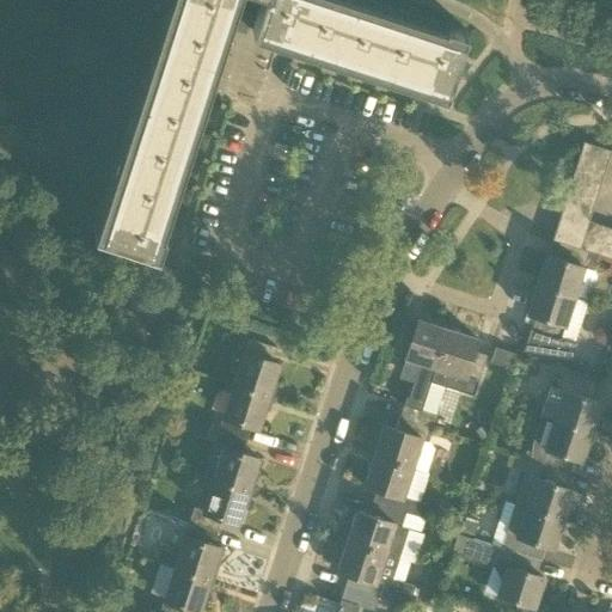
[(167,0),(163,16),(163,17),(95,228),(126,239),(155,249),(158,249),(158,248),(157,248),(154,246),(155,243),(160,228),(161,230),(163,227),(163,226),(207,91),(230,20),(230,19),(254,28),(254,29),(252,31),(301,47),(424,86),(446,93),(466,30),(464,29),(464,31),(463,34),(452,30),(446,28),(446,25),(445,25),(366,0),(167,0)]
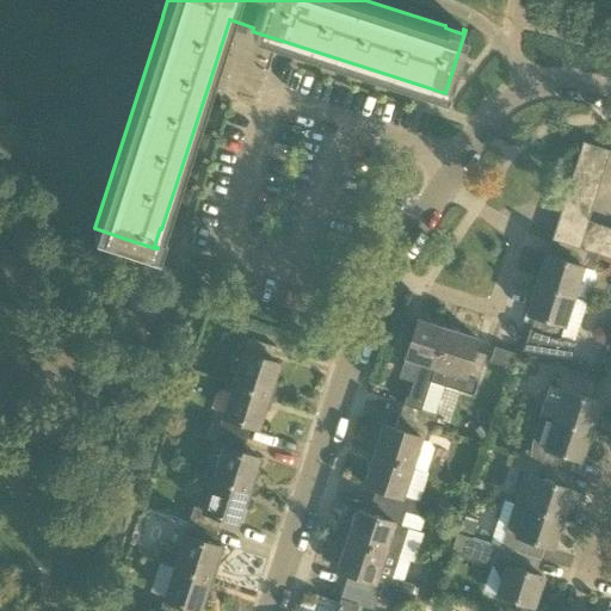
[(584,142),(579,156),(606,165),(610,150),(584,142)]
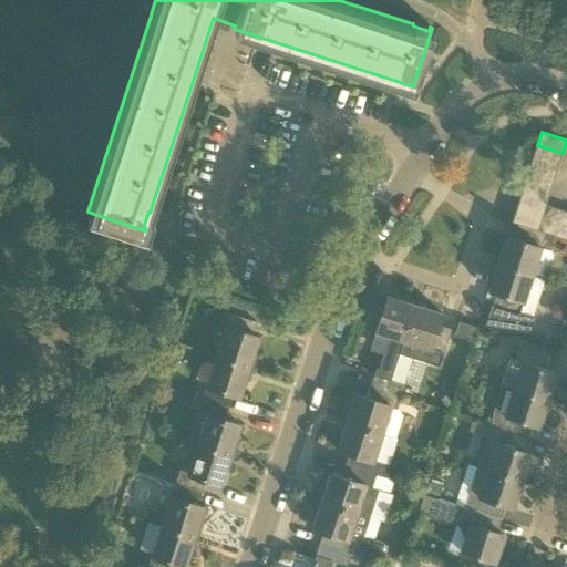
[(563,153),(537,145),(533,157),(558,165),(563,153)]
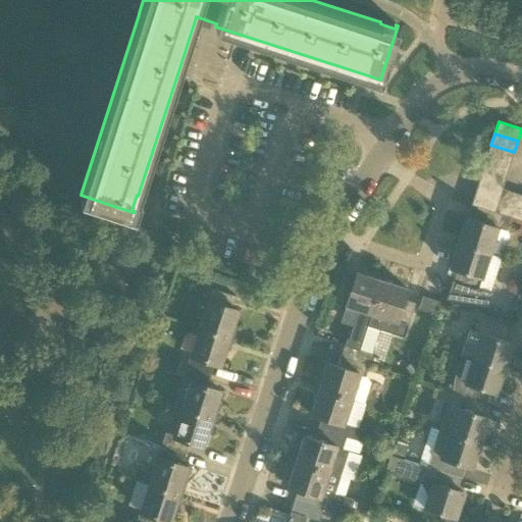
[(511,164),(512,159),(514,152),(490,145),(487,156),(511,164)]
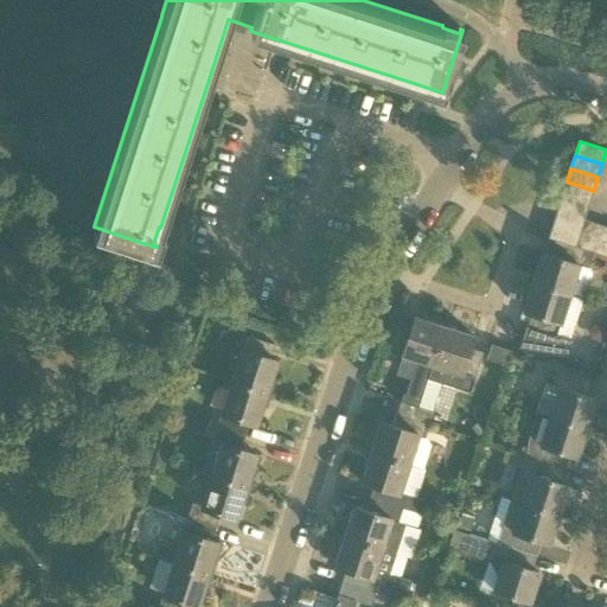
[(594,191),(567,181),(562,195),(589,204),(594,191)]
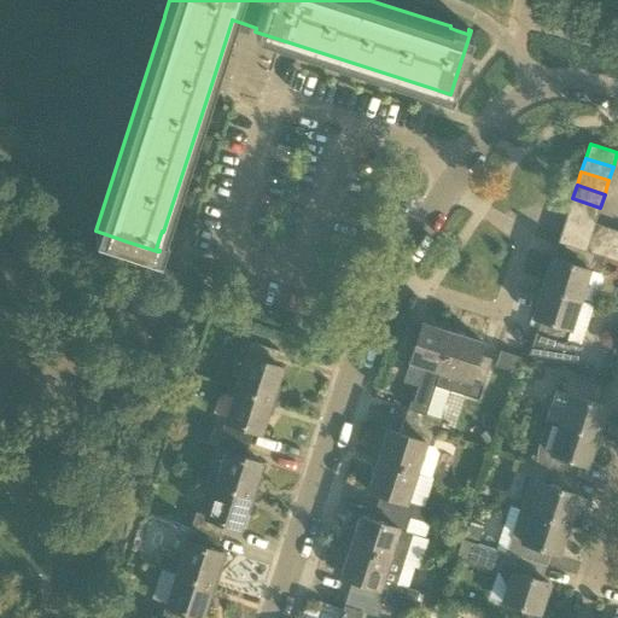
[(596,221),(598,215),(600,208),(572,198),(567,213),(596,221)]
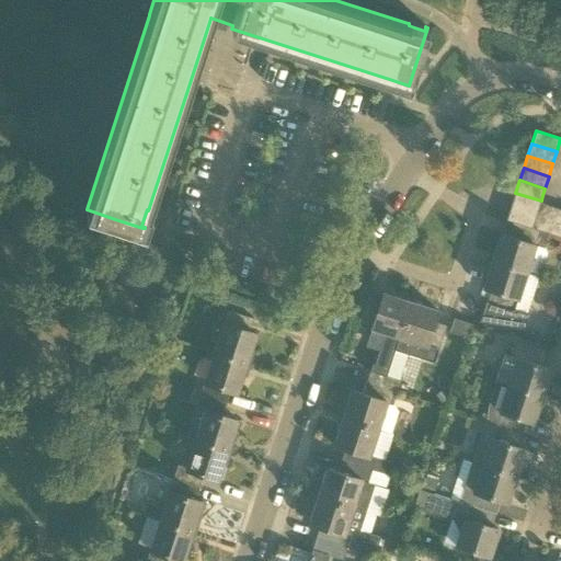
[(515,193),(515,195),(512,205),(537,213),(540,203),(541,201),(515,193)]
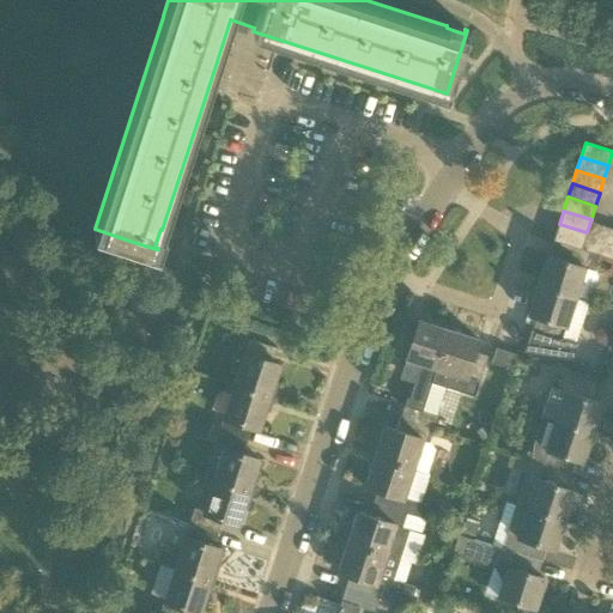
[(581,249),(595,254),(604,226),(590,222),(587,232),(581,249)]
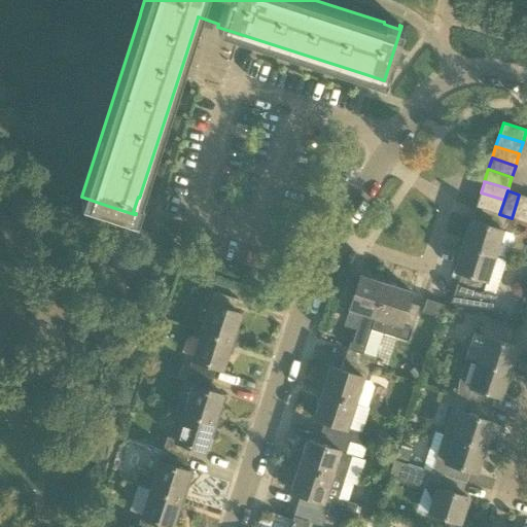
[(499,214),(504,200),(481,192),(476,207),(499,214)]
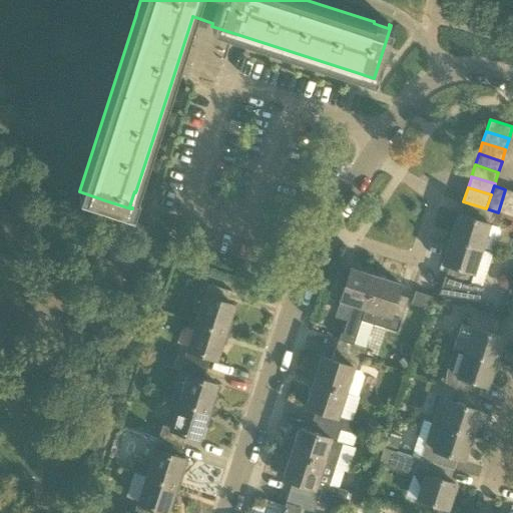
[(512,203),(512,191),(505,189),(498,212),(509,215),(512,203)]
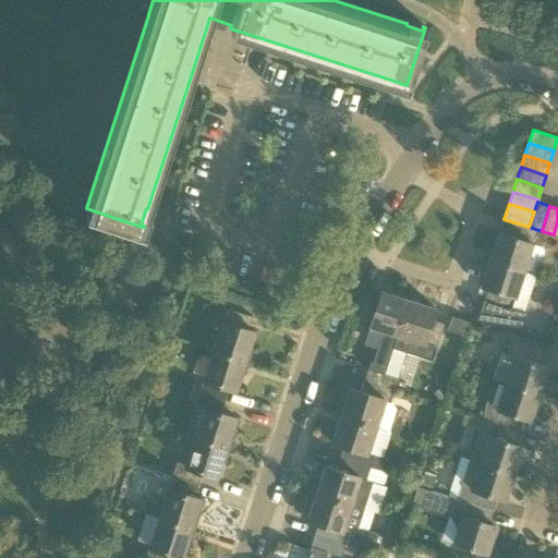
[(546,233),(535,230),(510,222),(506,235),(499,233),(490,259),(524,270),(538,275),(545,253),(542,246),(546,233)]
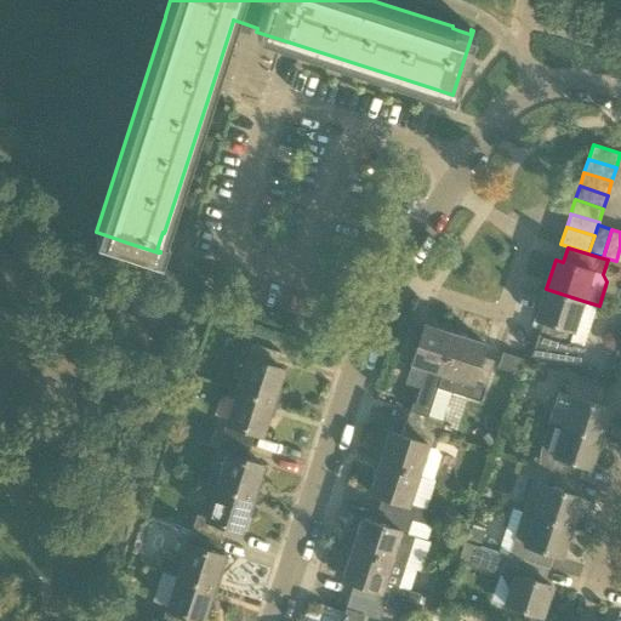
[(599,306),(584,301),(546,289),(536,319),(543,322),(540,335),(539,335),(533,355),(581,364),(599,306)]
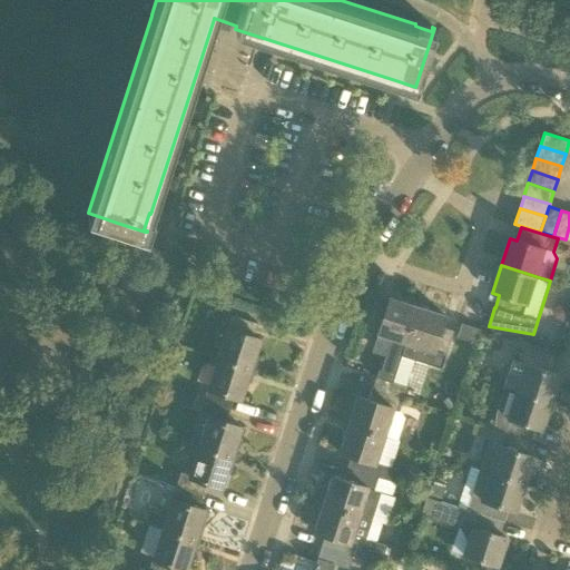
[(405,343),(418,307),(390,298),(377,334),(392,338),(381,371),(379,370),(373,389),(404,397),(408,386),(393,382),(401,356),(405,343)]
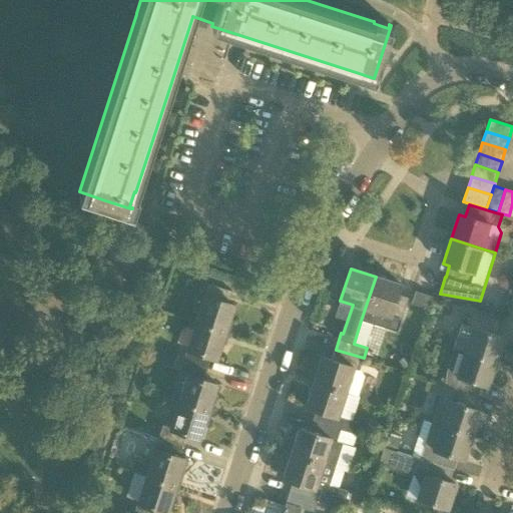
[(361,321),(373,325),(398,333),(409,299),(398,295),(401,285),(376,277),(365,309),(361,321)]
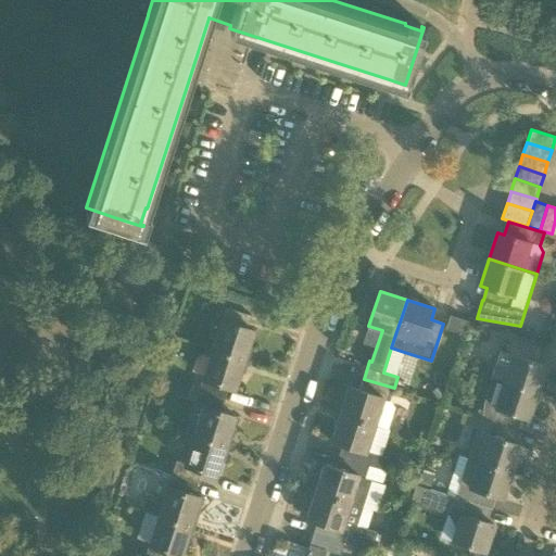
[(212,350),(245,361),(255,331),(248,329),(252,316),(226,308),(212,350)]
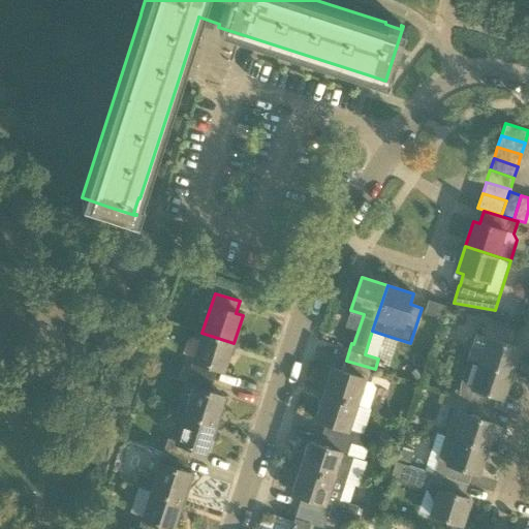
[(428,301),(425,313),(441,318),(445,306),(428,301)]
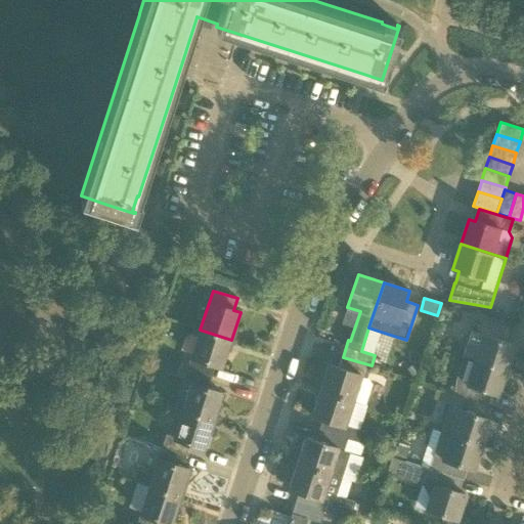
[(464,356),(476,359),(507,369),(515,345),(507,342),(511,330),(481,319),(477,333),(472,331),(464,356)]
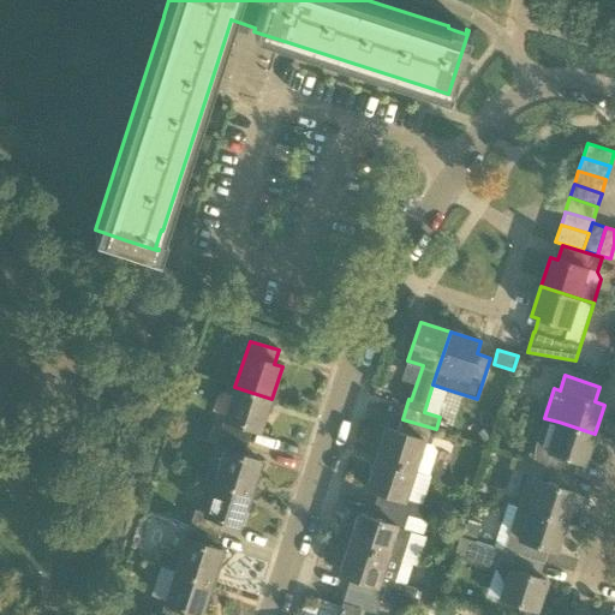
[(261,431),(272,399),(234,387),(220,433),(249,441),(254,429),(261,431)]
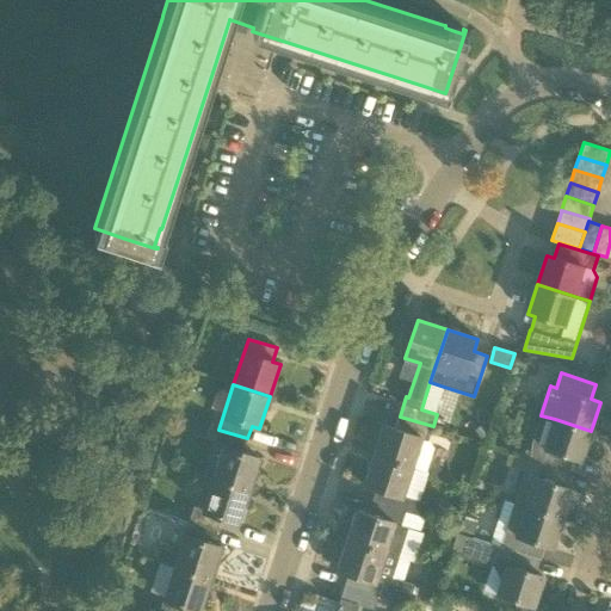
[(591,431),(555,419),(541,415),(531,444),(530,460),(569,473),(573,458),(581,461),(591,431)]
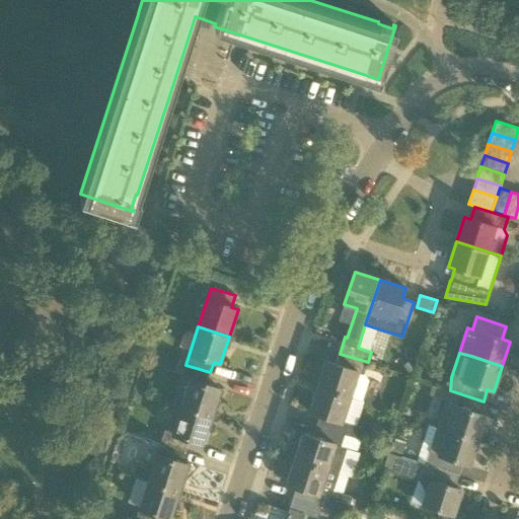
[(364,375),(368,362),(340,354),(336,365),(325,361),(317,386),(351,397),(362,400),(369,381),(364,375)]
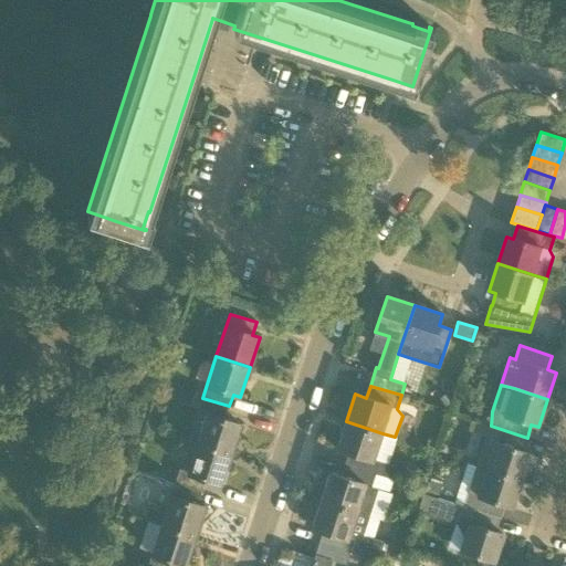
[(224,420),(229,406),(202,398),(198,412),(207,415),(198,443),(231,453),(241,425),(224,420)]
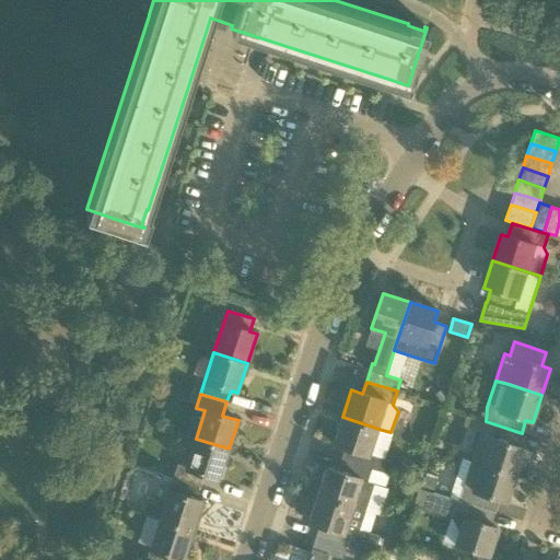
[(522,433),(486,421),(486,422),(467,416),(464,426),(469,427),(468,429),(481,433),(473,462),(515,476),(524,448),(517,446),(522,433)]
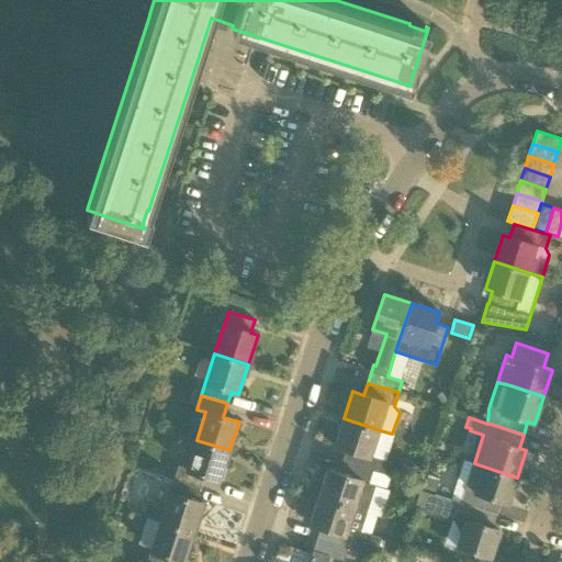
[(371,456),(380,430),(344,418),(335,447),(346,450),(343,461),(373,471),(377,458),(371,456)]
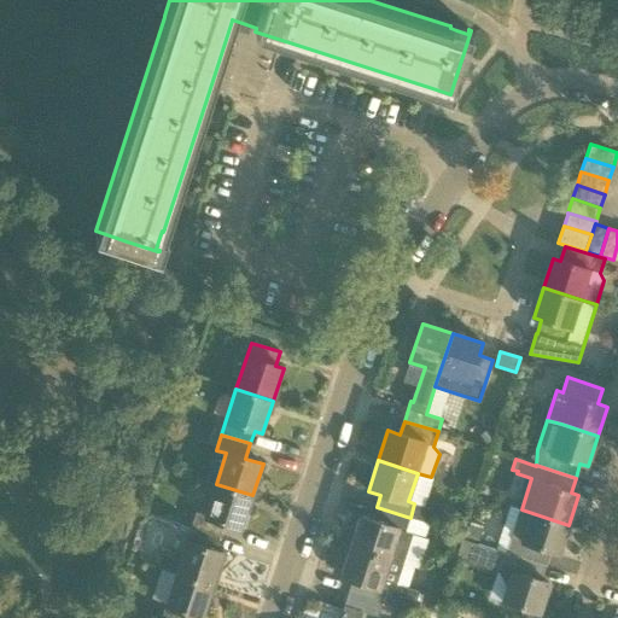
[(242,529),(252,495),(216,484),(205,516),(196,513),(192,528),(221,536),(225,523),(242,529)]
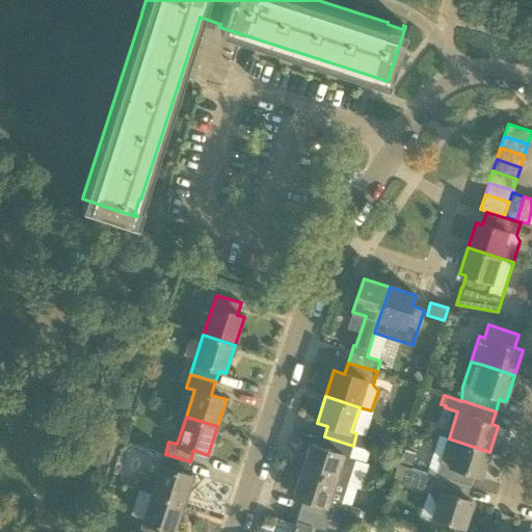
[(489,452),(449,439),(440,435),(427,473),(471,487),(475,475),(481,477),(489,452)]
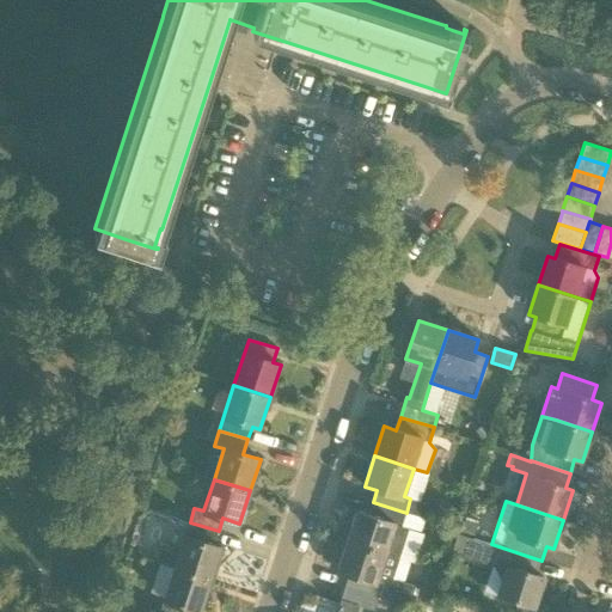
[(424,519),(407,513),(373,502),(368,515),(356,512),(347,542),(386,554),(399,558),(415,563),(424,536),(420,533),(424,519)]
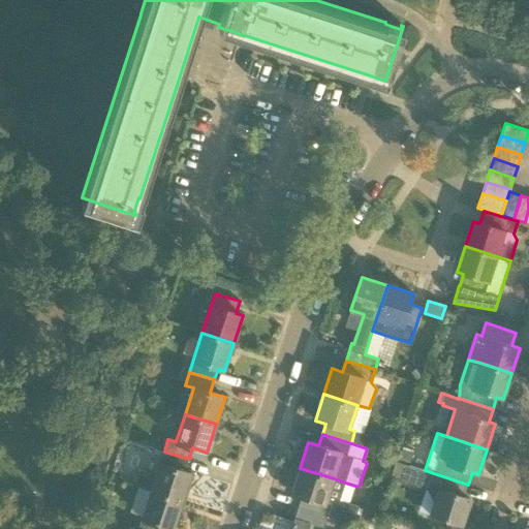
[(185,471),(189,459),(164,452),(155,479),(139,474),(135,487),(151,491),(183,501),(191,473),(185,471)]
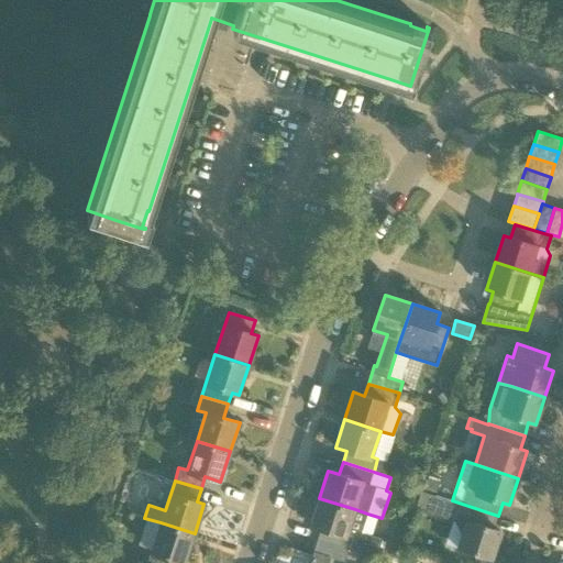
[(435,495),(423,492),(421,492),(417,508),(466,525),(459,548),(492,559),(500,531),(494,529),(498,516),(452,500),(452,501),(435,496),(435,495)]
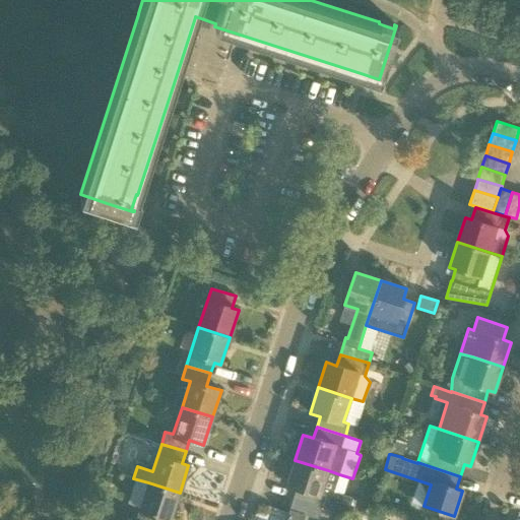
[(339,474),(328,470),(295,460),(286,485),(297,489),(294,499),(322,508),(347,516),(353,499),(333,493),(339,474)]
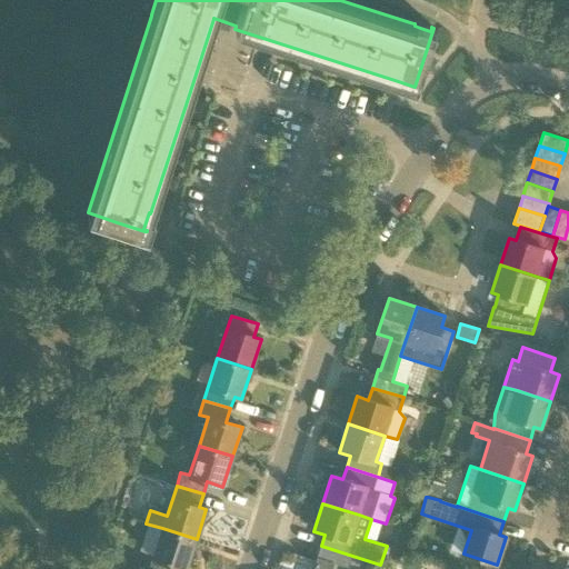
[(186,568),(187,568),(197,539),(162,528),(149,568),(178,568),(179,567),(186,568)]
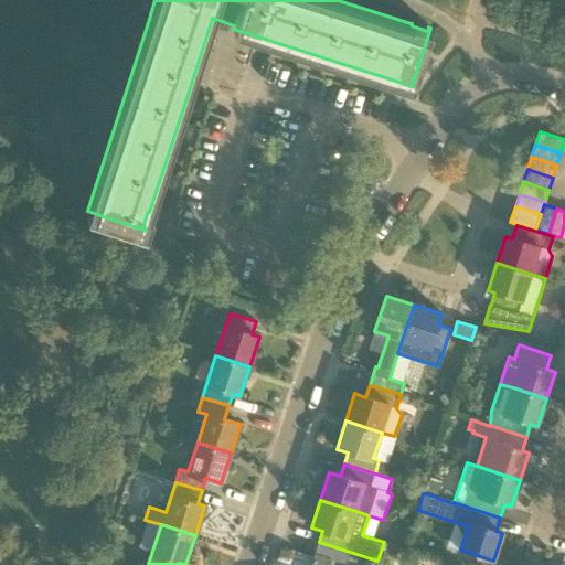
[(350,552),(319,542),(313,561),(316,561),(313,564),(329,564),(331,560),(345,564),(350,552)]
